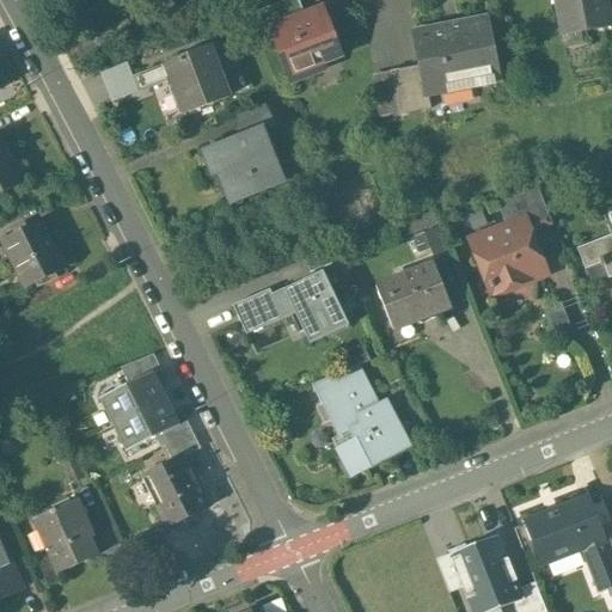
[(297,0),(288,0),(256,12),(264,32),(270,30),(270,29),(304,16),(297,0)]
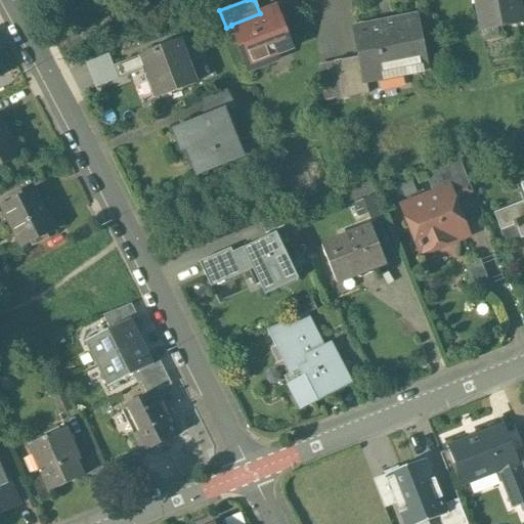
[(517,0),(479,0),(481,12),(477,13),(481,31),(520,23),(518,11),(519,11),(517,0)]
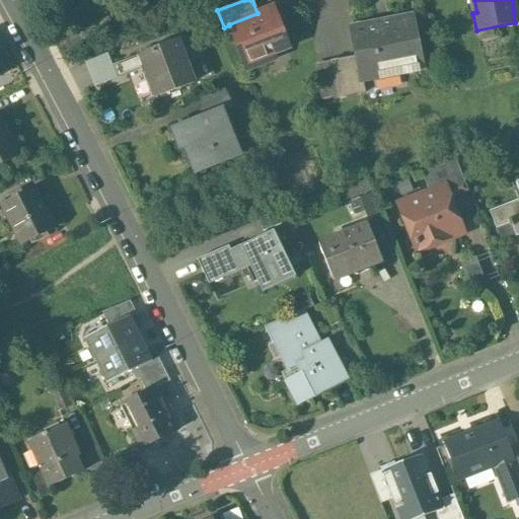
[(257,13),(229,24),(229,25),(246,69),(273,58),(271,52),(287,46),(272,8),(257,13)]
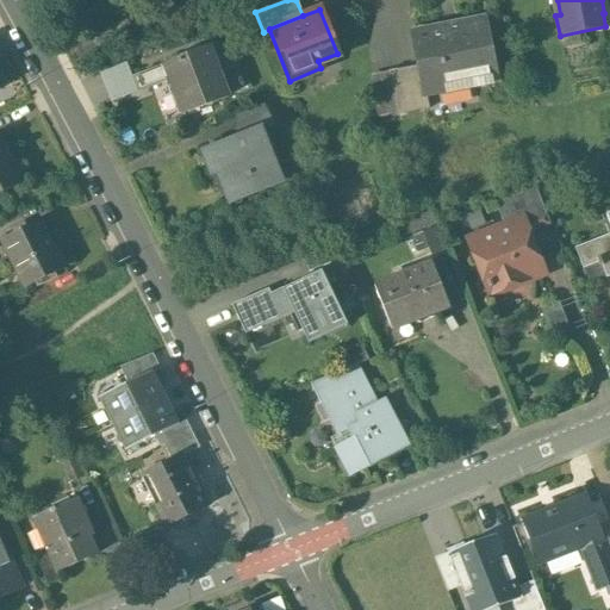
[(484,19),(411,33),(418,66),(423,88),(424,88),(492,74),(493,79),(496,79),(484,19)]
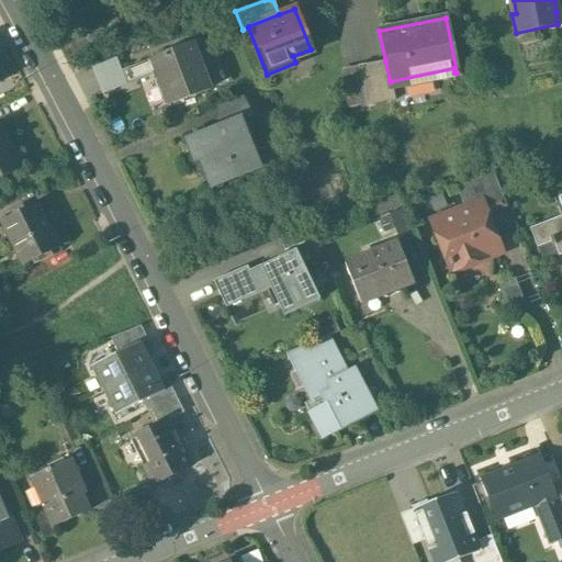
[(190,44),(152,59),(157,74),(169,104),(208,90),(190,44)]
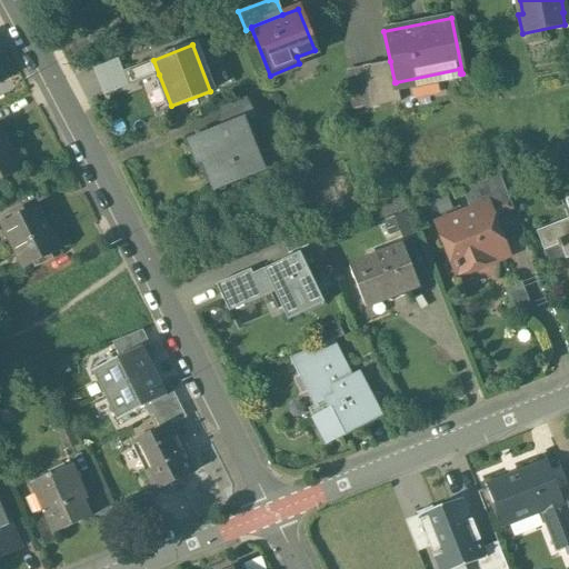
[(153,60),(123,71),(128,86),(159,75),(153,60)]
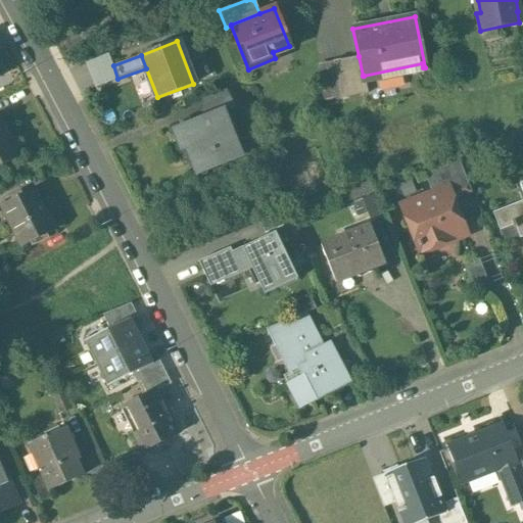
[(359,56),(333,61),(340,98),(367,93),(364,76),(363,76),(359,56)]
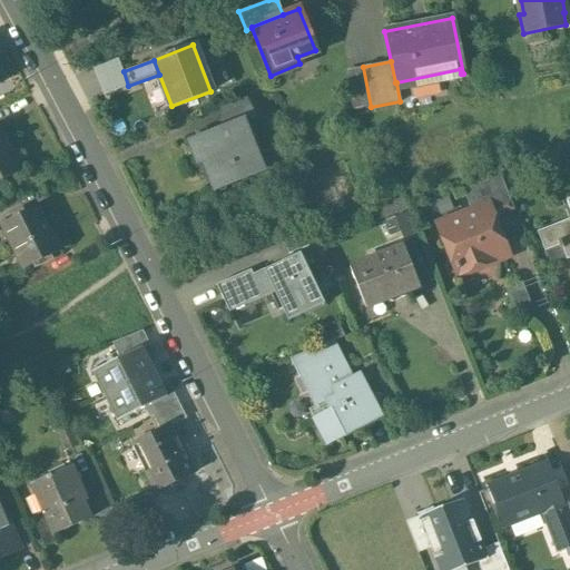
[(246,98),(223,107),(231,126),(244,121),(256,117),(246,98)]
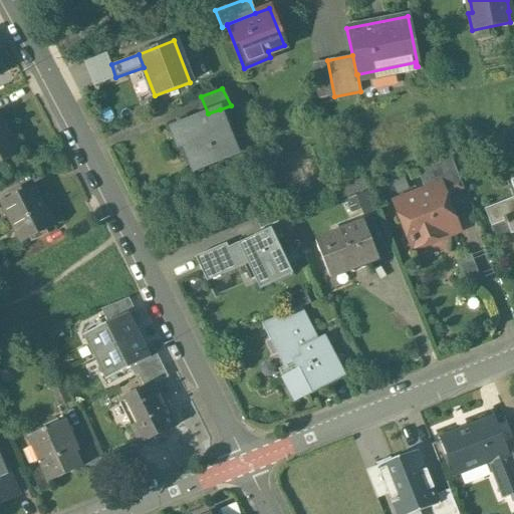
[(208,113),(171,127),(178,147),(189,142),(199,169),(237,154),(220,109),(208,113)]
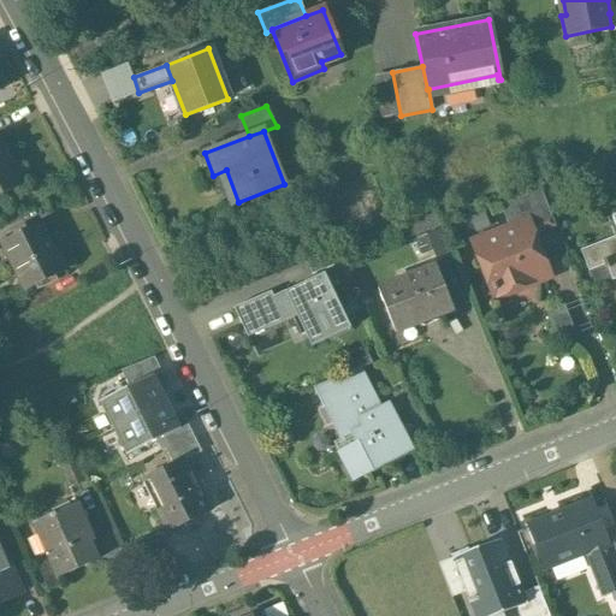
[(0,143),(0,195),(21,185),(0,143)]
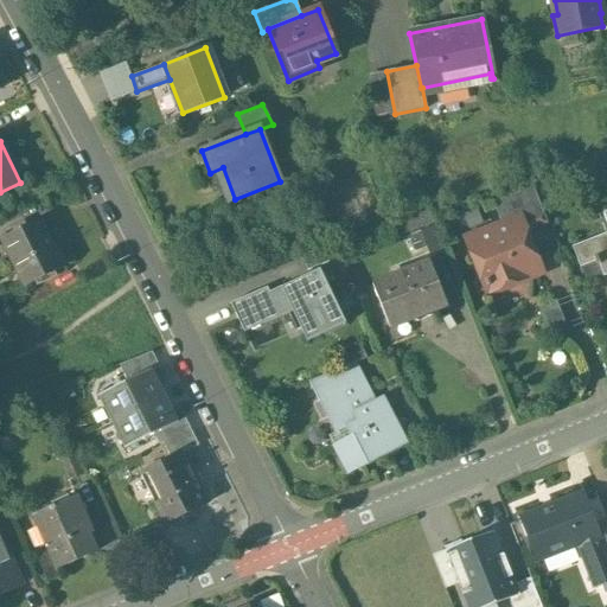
[(532,187),(492,203),(500,225),(518,218),(522,227),(544,218),(532,187)]
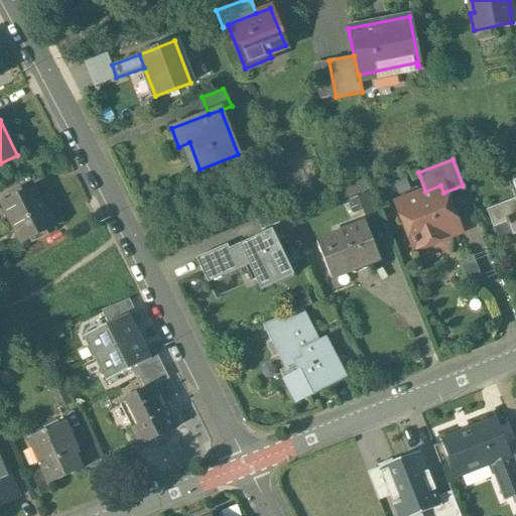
[(515,178),(513,180),(515,187),(515,197),(487,210),(494,227),(507,222),(508,225),(510,224),(513,234),(515,233),(515,178)]
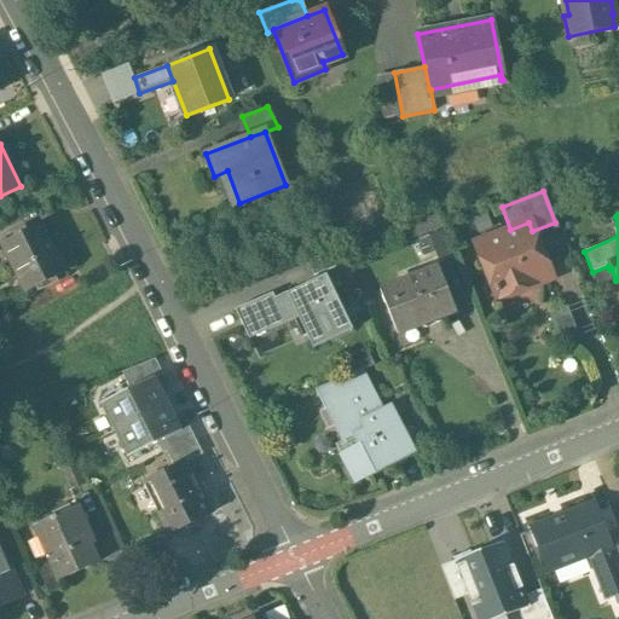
[(510,230),(475,244),(498,302),(551,281),(542,255),(537,253),(531,239),(534,238),(532,231),(528,223),(510,230)]
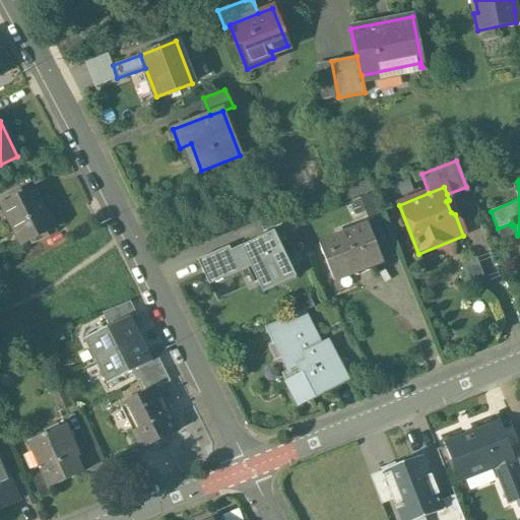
[(31,189),(0,205),(20,245),(54,226),(45,209),(43,210),(31,189)]
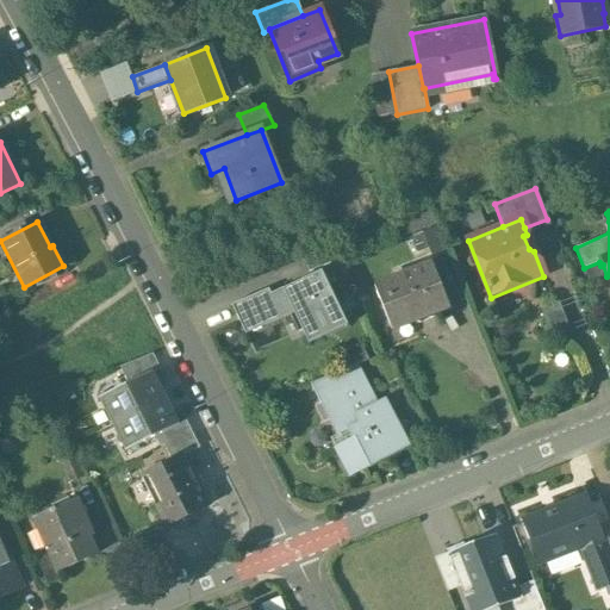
[(436,226),(422,232),(430,256),(446,251),(436,226)]
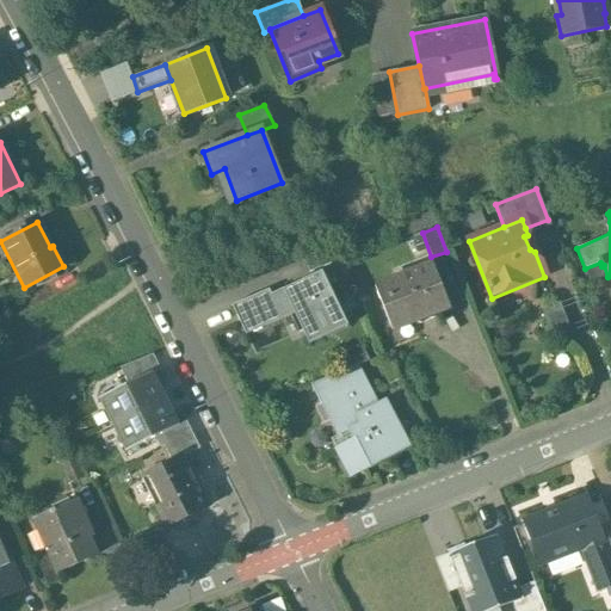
[(334,247),(303,259),(309,272),(340,260),(334,247)]
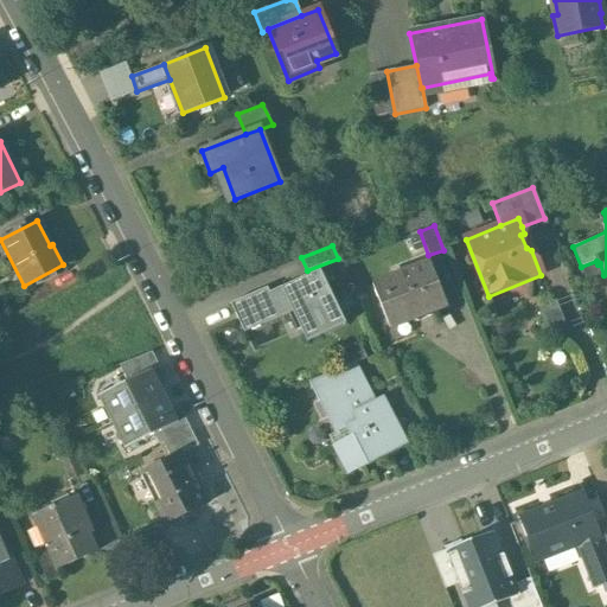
[(429,262),(370,285),(387,327),(390,326),(388,320),(426,306),(428,311),(446,304),(429,262)]
